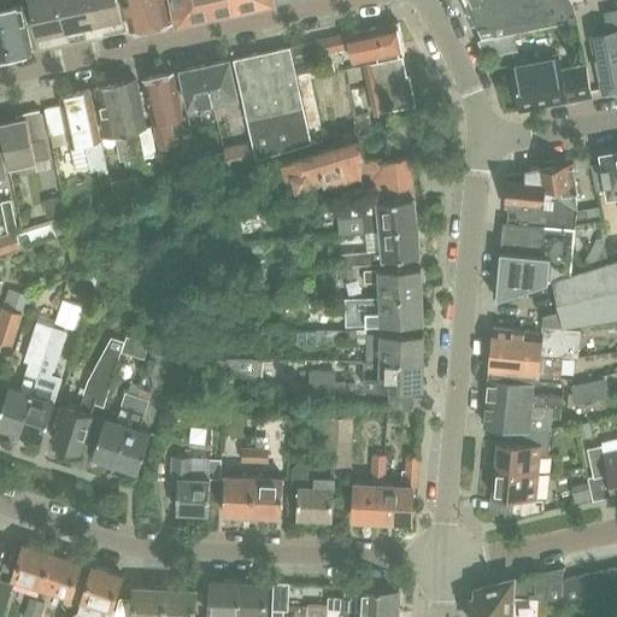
[(0,0),(0,5),(0,6),(11,56),(33,52),(22,3),(11,5),(10,0),(0,0)]
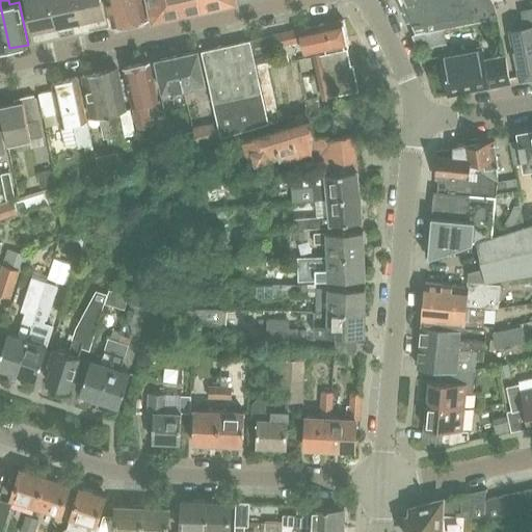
[(24,0),(31,31),(56,26),(50,0),(24,0)]
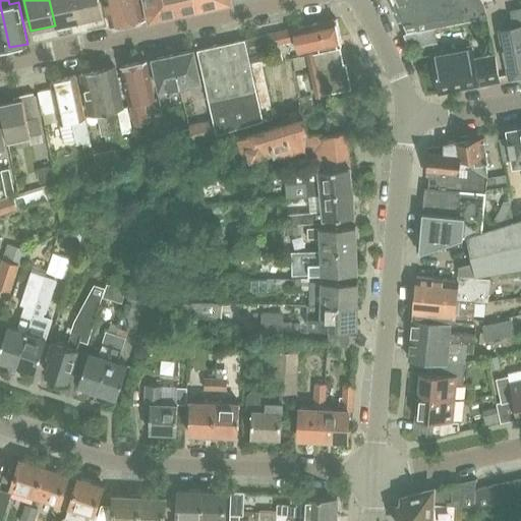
[(49,0),(55,25),(79,19),(74,0),(49,0)]
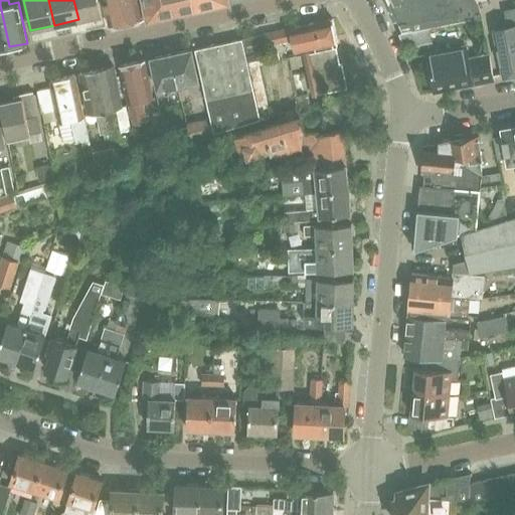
[(73,0),(78,19),(102,14),(99,0),(73,0)]
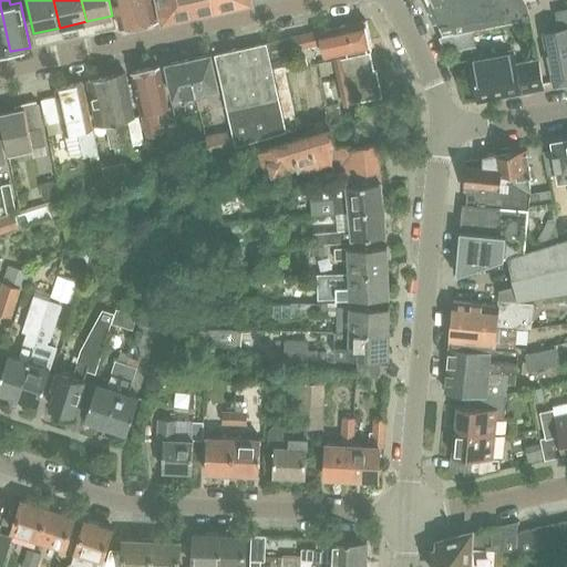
[(114,0),(121,28),(140,23),(134,0),(114,0)]
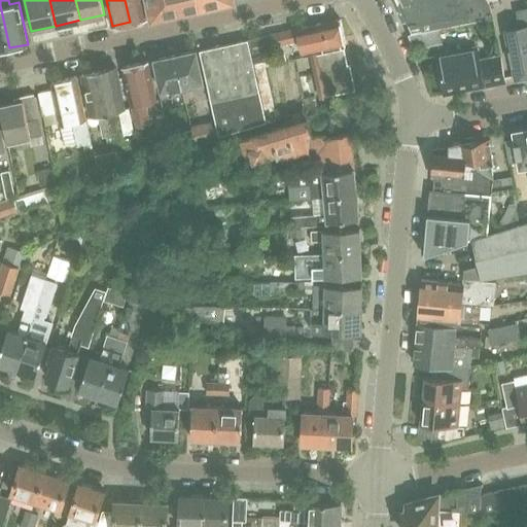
[(125,0),(130,22),(147,18),(143,0),(125,0)]
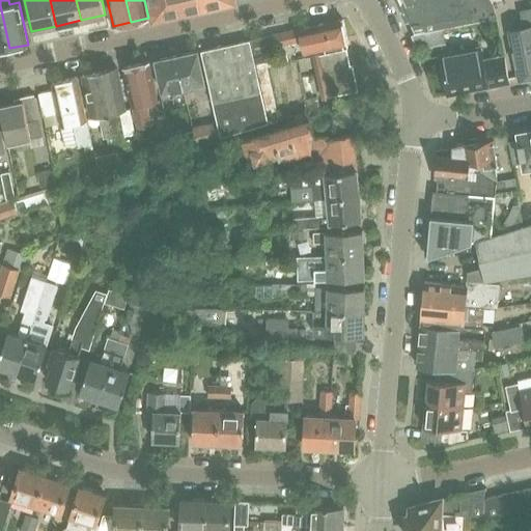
[(148,0),(152,17),(231,0),(148,0)]
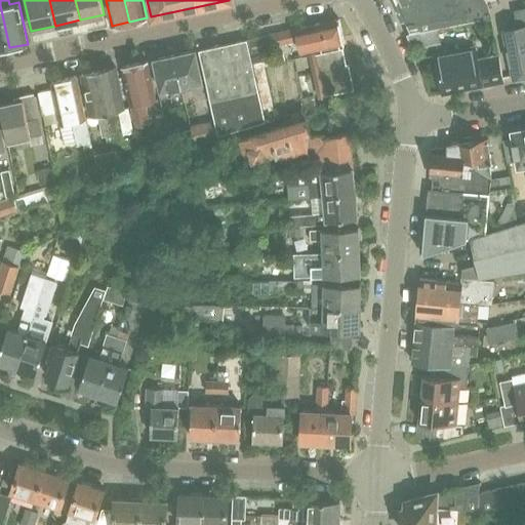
[(490,16),(486,0),(395,0),(406,24),(410,33),(490,16)]
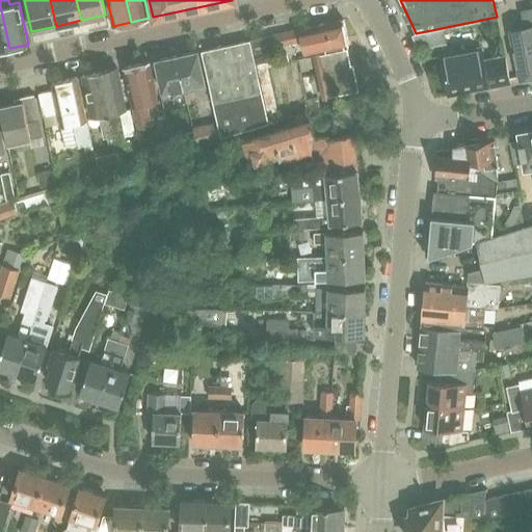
[(0,50),(9,48),(0,5),(0,4),(0,50)]
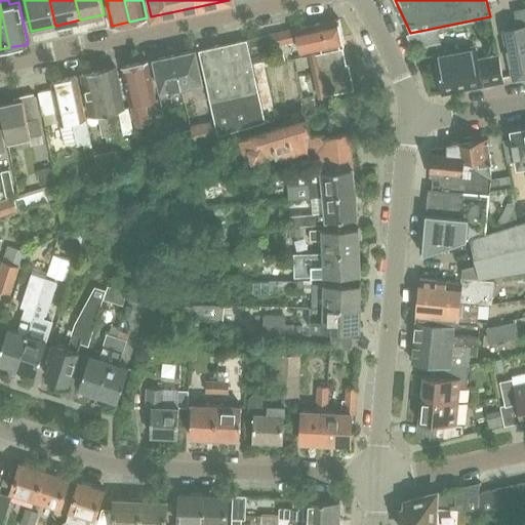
[(519,27),(502,30),(506,46),(513,78),(524,75),(524,8),(516,10),(519,27)]
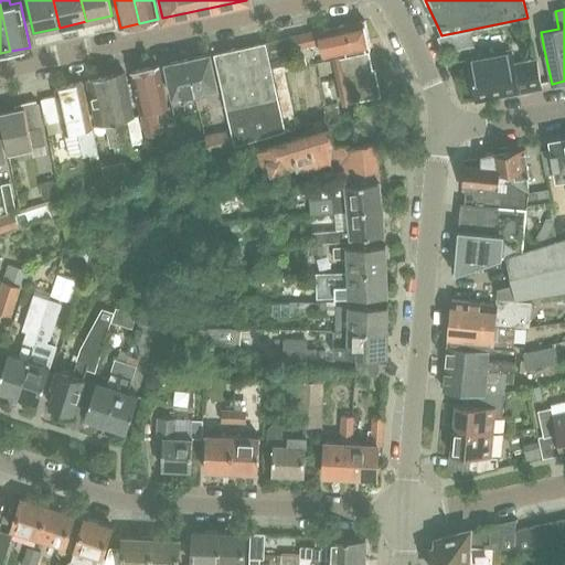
[(332,57),(365,51),(364,46),(370,45),(364,20),(289,35),(291,49),(320,43),(322,55),(339,52),(339,55),(331,57),(332,57)]
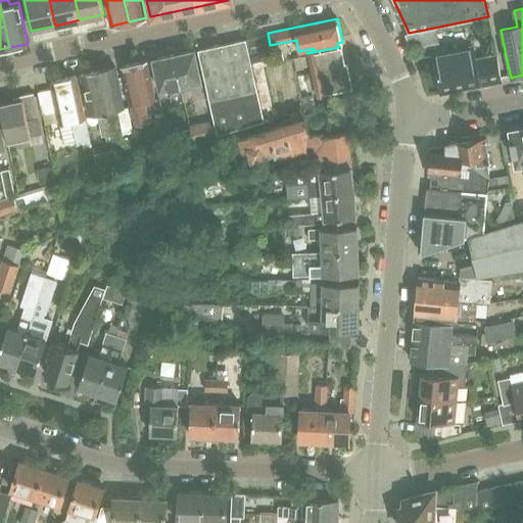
[(246,38),(198,48),(214,120),(217,135),(264,121),(246,38)]
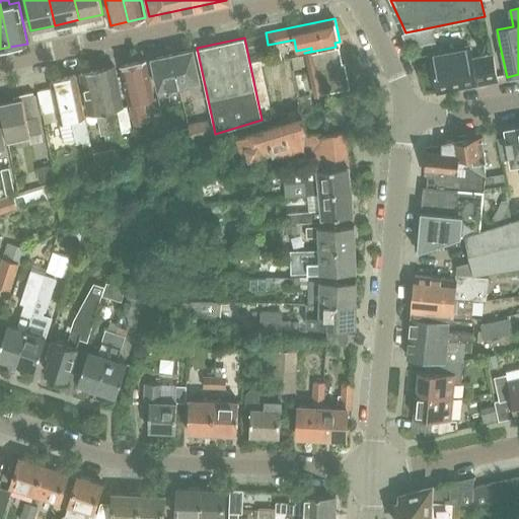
[(467,48),(451,51),(432,55),(431,52),(429,53),(437,91),(477,83),(485,81),(485,82),(498,80),(493,54),(471,58),(468,45),(466,46),(467,48)]
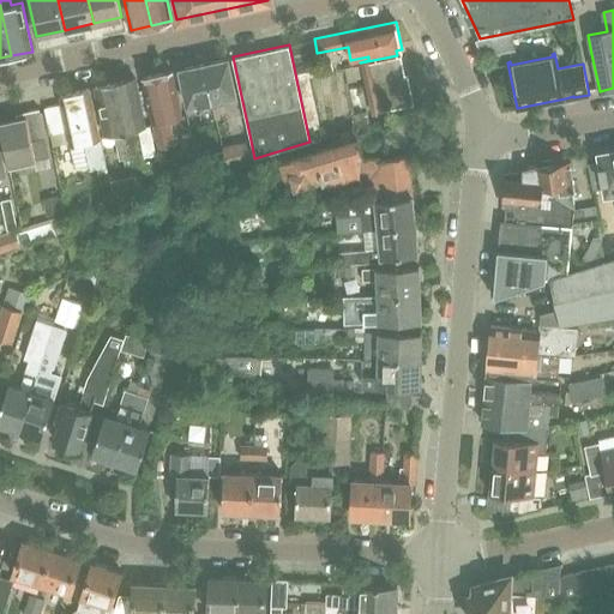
[(407,73),(404,73),(401,55),(397,55),(361,62),(372,113),(413,103),(407,73)]
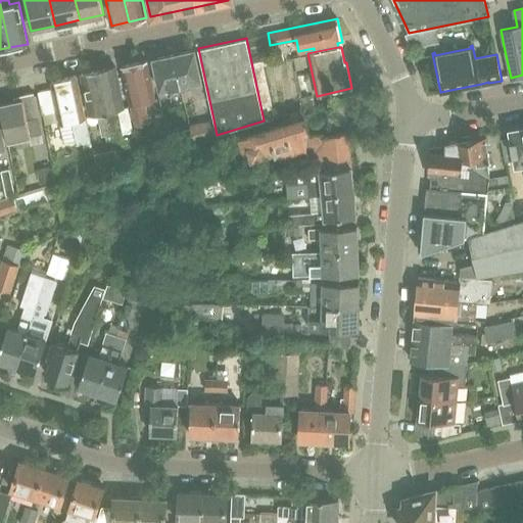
[(194,49),(174,53),(182,89),(196,86),(195,82),(200,80),(194,49)]
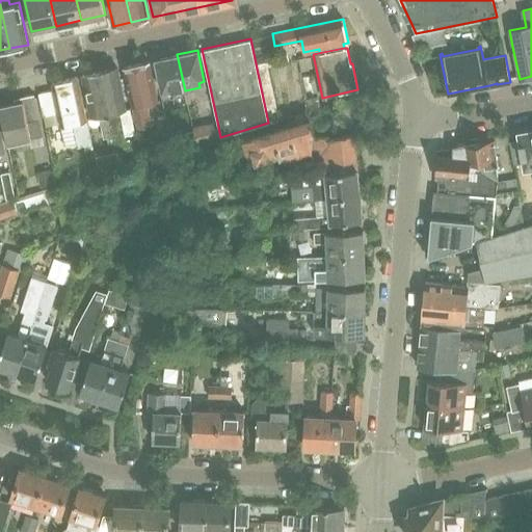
[(185,90),(177,54),(156,59),(163,91),(167,90),(168,95),(185,90)]
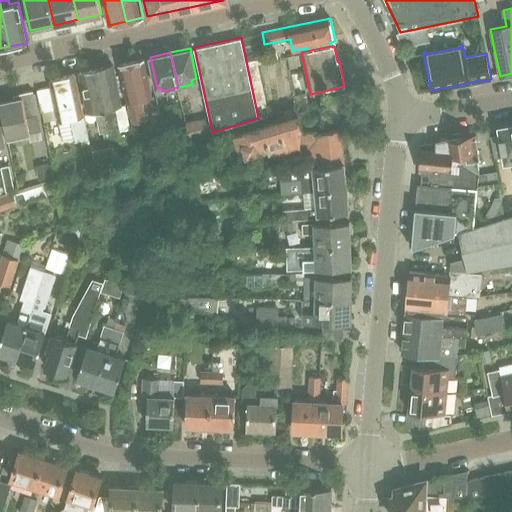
[(287,57),(289,69),(297,67),(295,55),(287,57)]
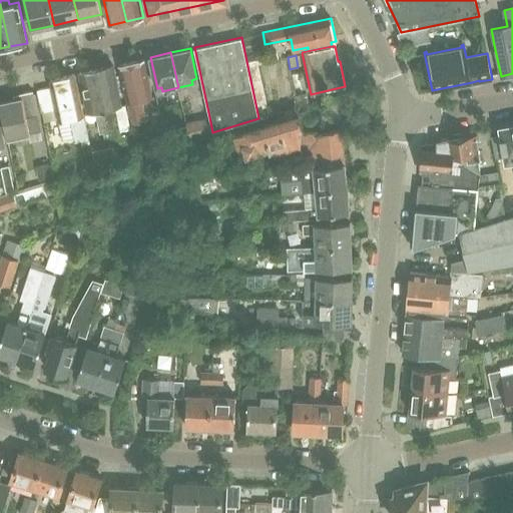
[(144,58),(119,63),(132,124),(145,122),(140,98),(152,96),(144,58)]
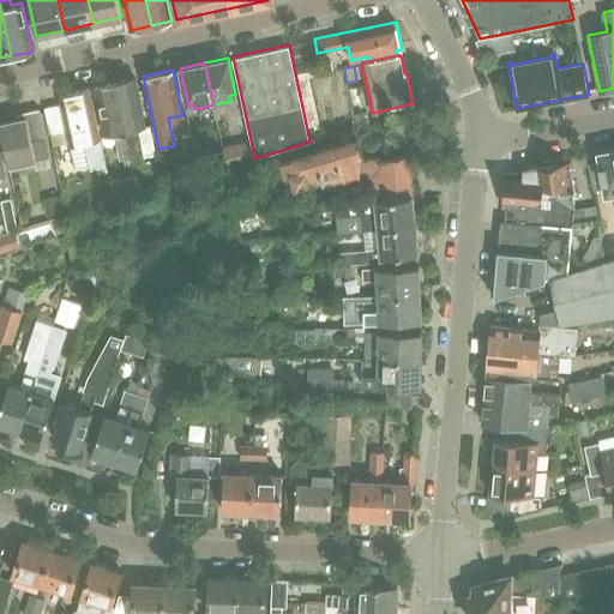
[(136,78),(115,82),(130,157),(131,164),(144,162),(137,127),(146,125),(136,78)]
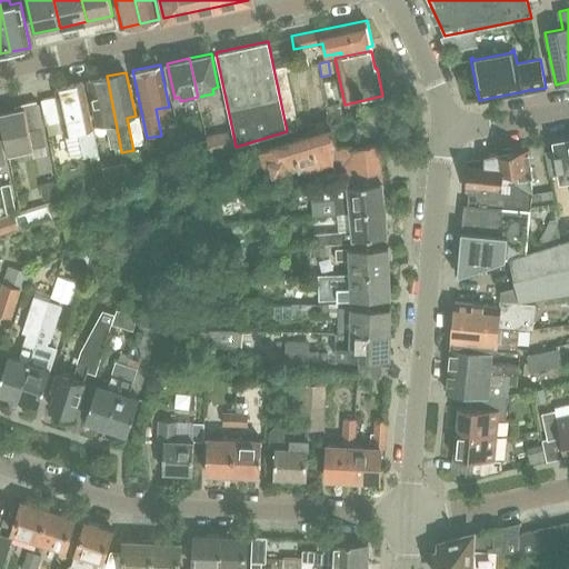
[(111,147),(115,147),(117,153),(121,152),(120,146),(107,76),(88,80),(97,125),(106,122),(111,147)]
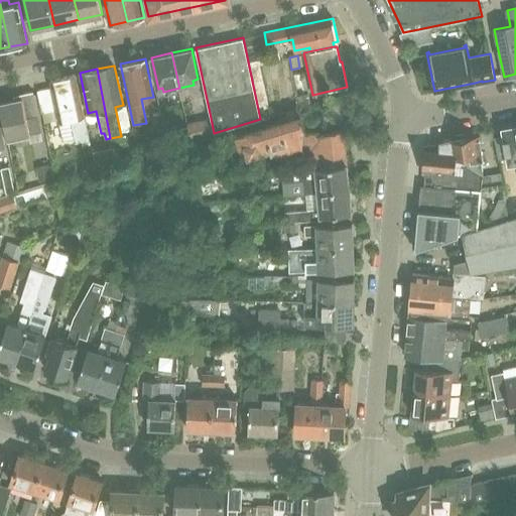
[(89,141),(76,74),(50,79),(52,88),(38,90),(43,112),(57,109),(59,119),(59,121),(65,141),(77,138),(78,143),(82,142),(89,141)]
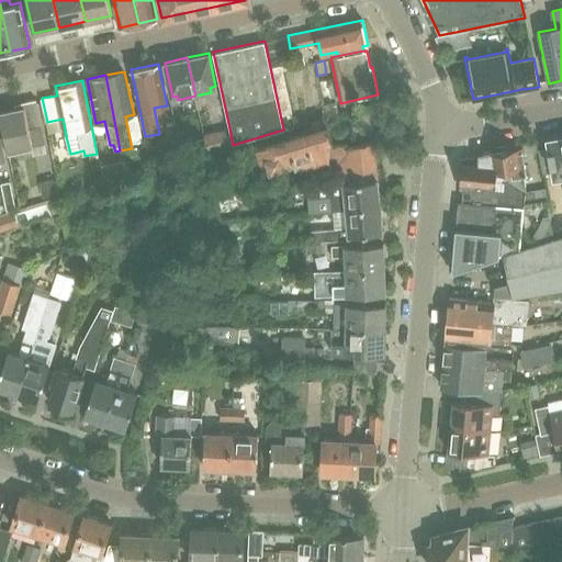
[(9,150),(44,143),(46,143),(37,99),(23,102),(24,108),(1,112),(9,150)]
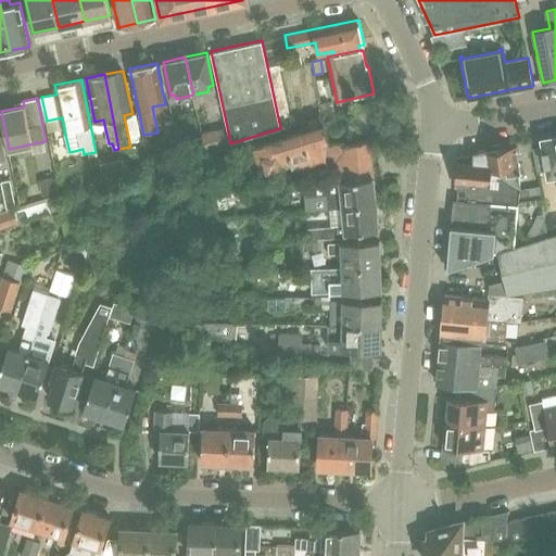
[(373,173),(369,147),(368,142),(342,146),(342,142),(325,144),(324,139),(328,138),(325,126),(328,125),(326,115),(308,121),(311,128),(254,146),(254,147),(251,148),(254,159),(257,158),(258,160),(266,158),(268,167),(282,163),(283,164),(292,161),(292,163),(299,166),(326,158),(327,178),(373,173)]
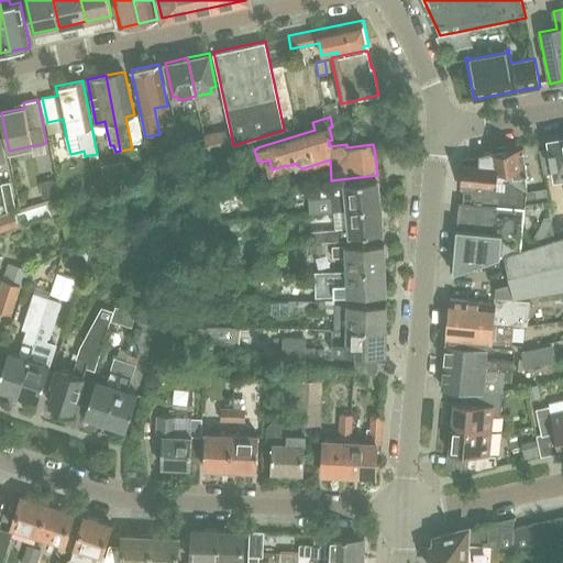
[(205,133),(205,138),(208,153),(233,145),(230,129),(205,133)]
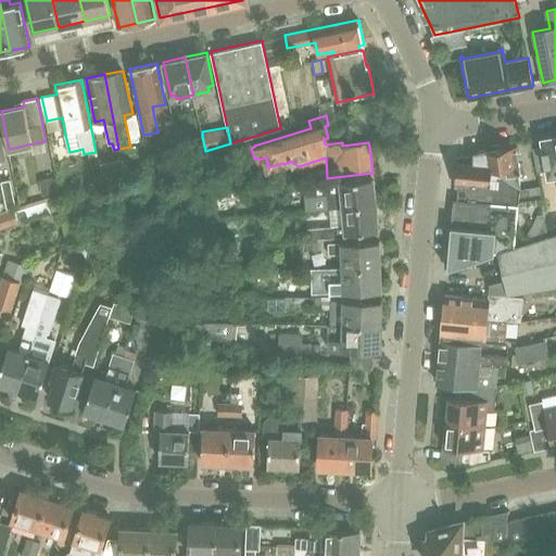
[(542,146),(532,148),(532,149),(536,171),(546,168),(547,177),(555,175),(555,135),(541,138),(542,146)]
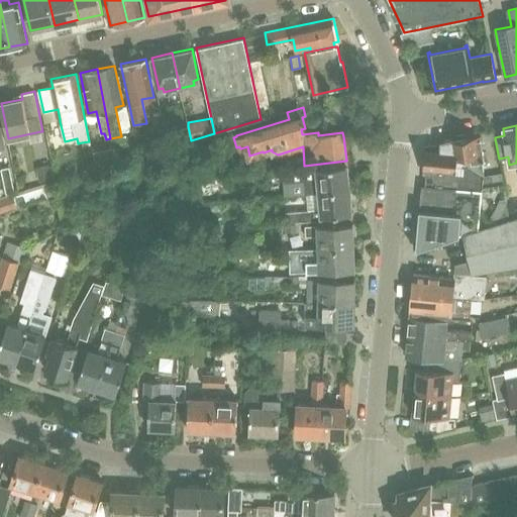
[(191,140),(188,126),(166,132),(170,146),(191,140)]
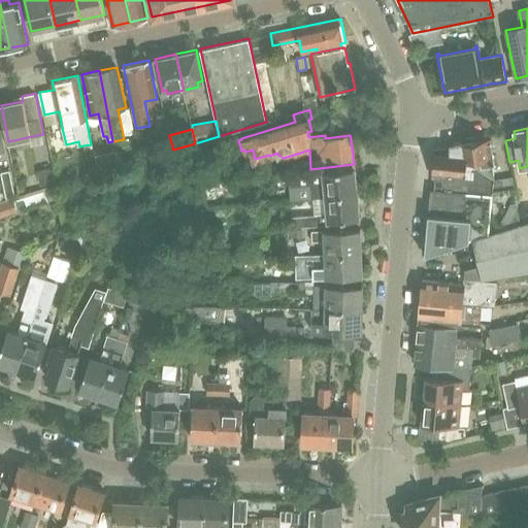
[(474,169),(486,176),(489,182),(495,179),(489,137),(475,139),(472,137),(464,138),(464,142),(449,144),(448,156),(464,157),(465,162),(472,161),(474,169)]
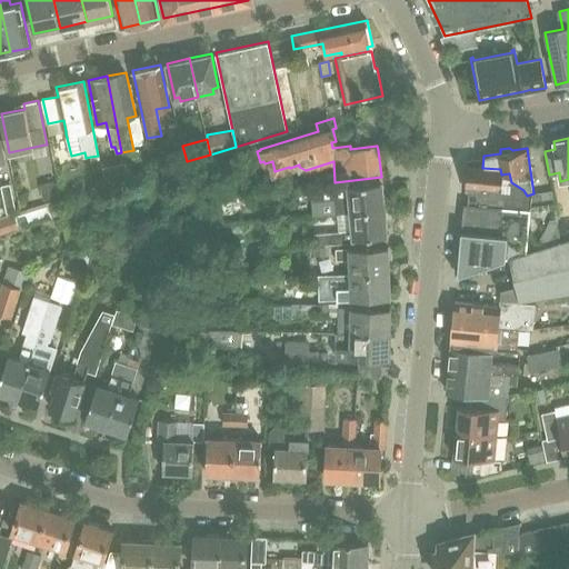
[(162,152),(149,157),(152,170),(166,166),(162,152)]
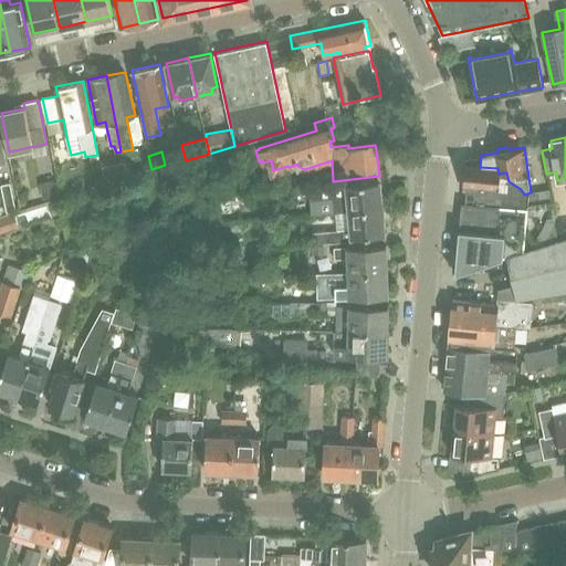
[(480,167),(481,155),(464,158),(462,188),(479,189),(479,195),(481,195),(481,205),(527,209),(526,205),(551,200),(549,189),(531,192),(524,195),(521,189),(509,181),(506,173),(499,174),(498,168),(480,167)]
